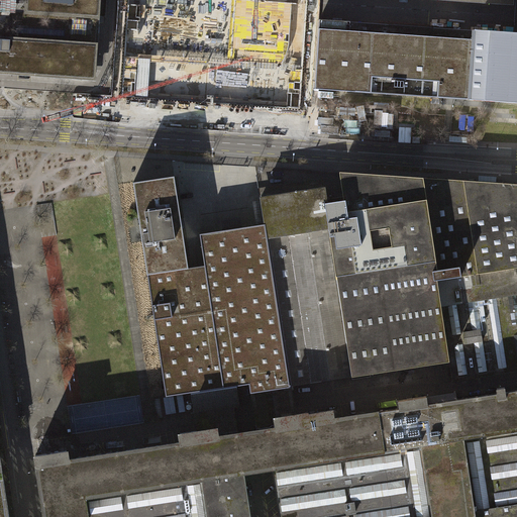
[(0,0),(0,71),(9,72),(91,78),(93,42),(96,0),(0,0)]
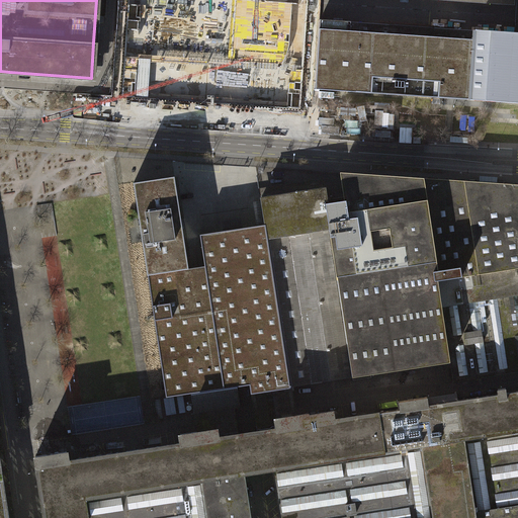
[(127,0),(121,97),(301,110),(309,0),(127,0)]
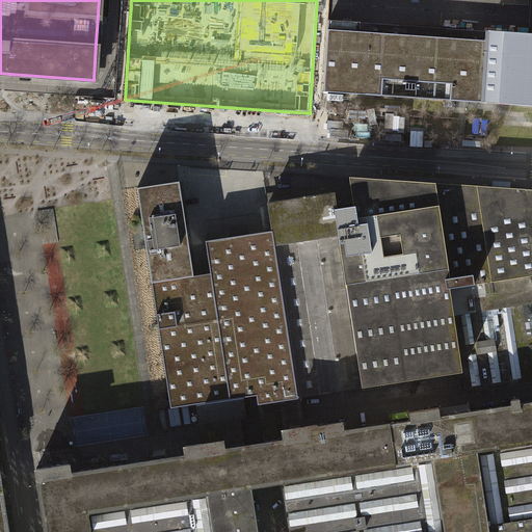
[(531,34),(530,35),(329,21),(324,91),(531,105),(531,34)]
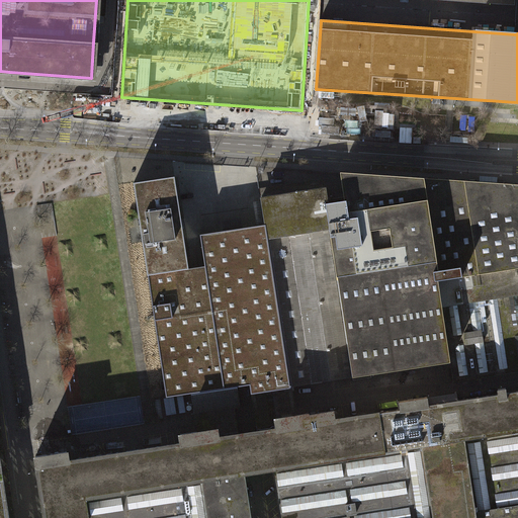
[(437,280),(460,276),(459,267),(437,270),(436,262),(427,200),(425,188),(424,182),(423,179),(340,174),(340,177),(344,201),(327,203),(325,204),(336,276),(352,377),(352,380),(371,377),(370,372),(449,360),(437,280)]
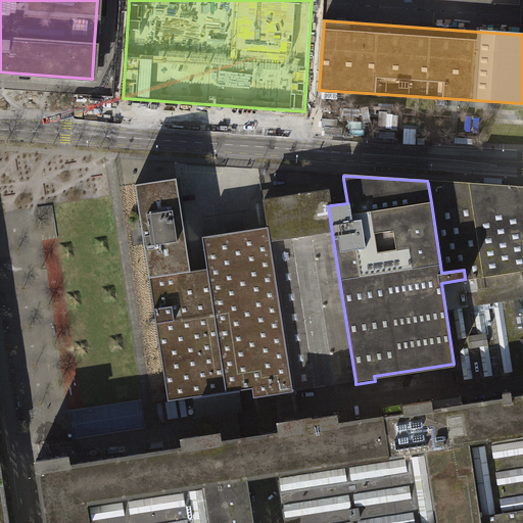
[(143,246),(148,278),(190,272),(177,179),(134,185),(141,228),(143,246)]
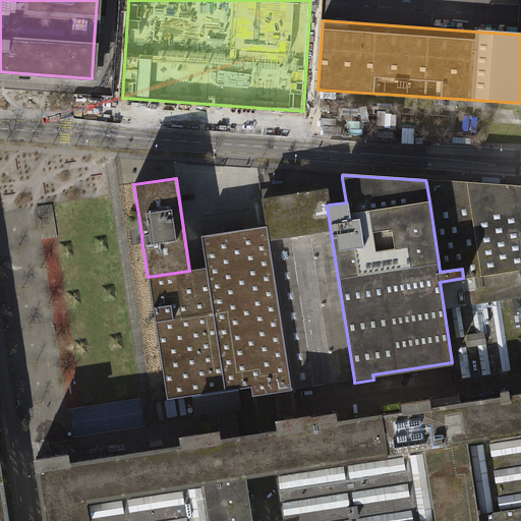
[(262,192),(263,198),(327,188),(325,178),(261,188),(262,192)]
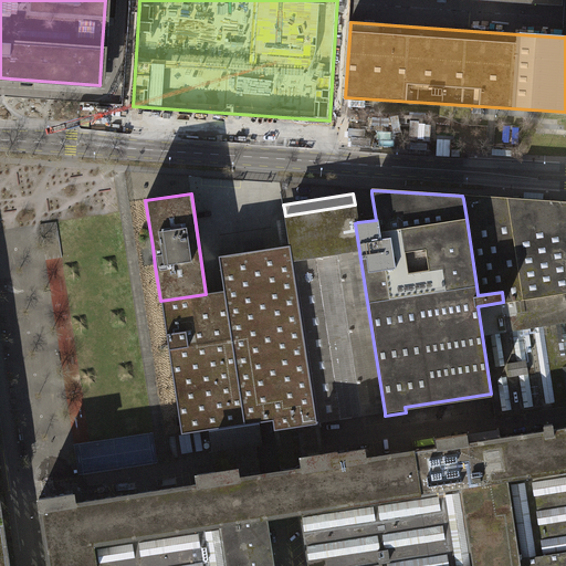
[(565,201),(462,196),(463,199),(464,206),(467,219),(477,286),(478,295),(502,292),(503,302),(565,292),(565,201)]
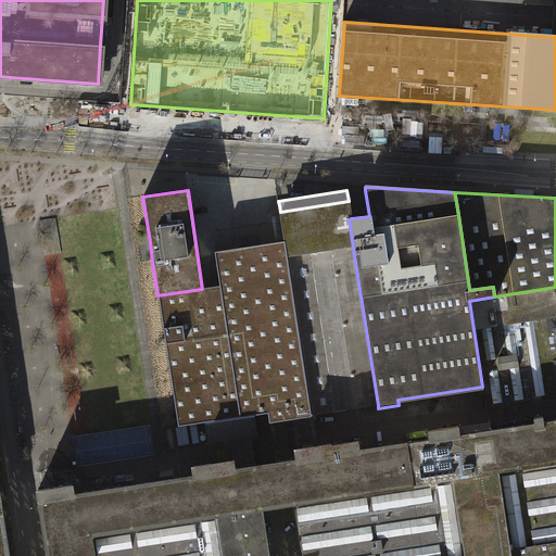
[(351,218),(349,201),(280,212),(285,241),(312,415),(378,405),(361,297),(349,219),(351,218)]
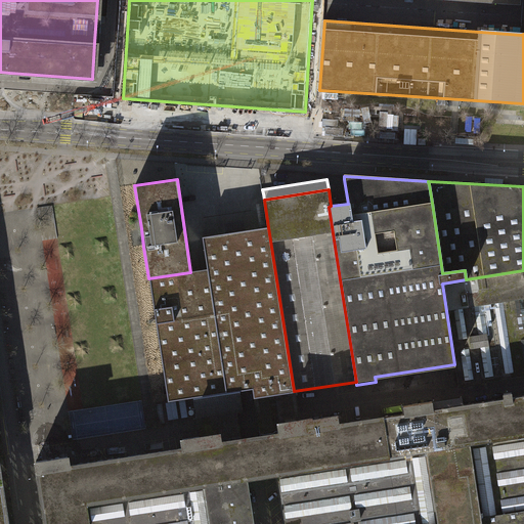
[(206,269),(190,272),(148,278),(167,401),(191,397),(238,390),(252,388),(253,397),(294,391),(268,227),(201,237),(206,269)]
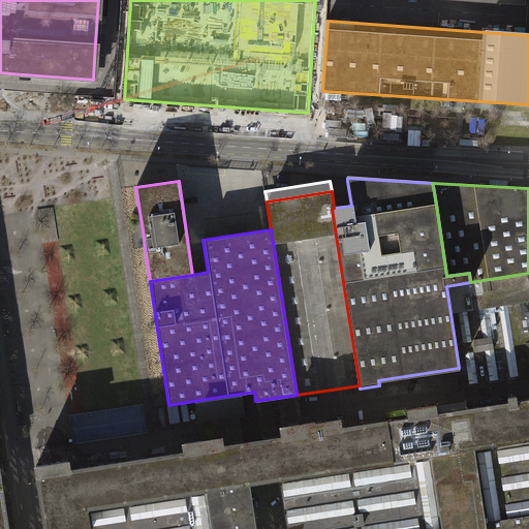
[(528,273),(470,282),(446,286),(459,368),(465,390),(528,379),(528,273)]
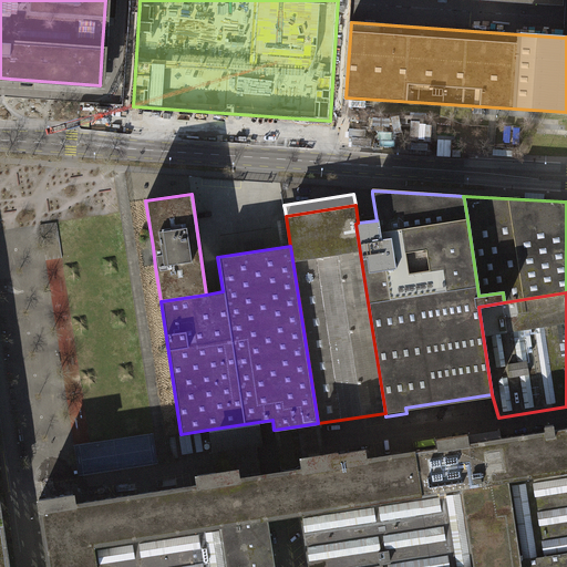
[(261,446),(258,422),(207,430),(210,454),(255,447),(261,446)]
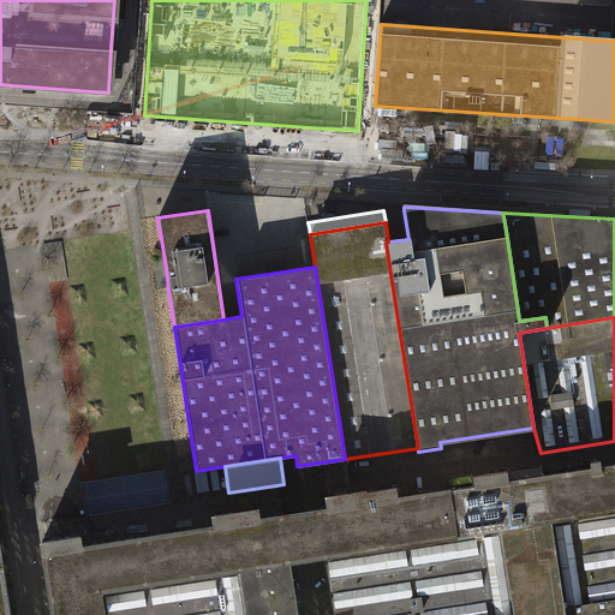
[(350,491),(345,459),(297,466),(305,512),(317,509),(329,507),(327,496),(350,491)]
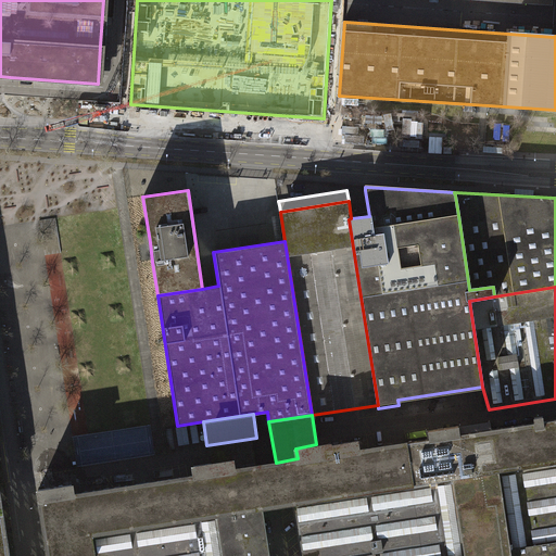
[(276,463),(254,466),(261,506),(294,501),(302,555),(555,555),(555,418),(542,421),(542,416),(534,418),(535,422),(458,433),(457,426),(429,430),(430,439),(357,450),(356,441),(330,445),(329,443),(316,444),(295,449),(298,458),(287,460),(276,463)]
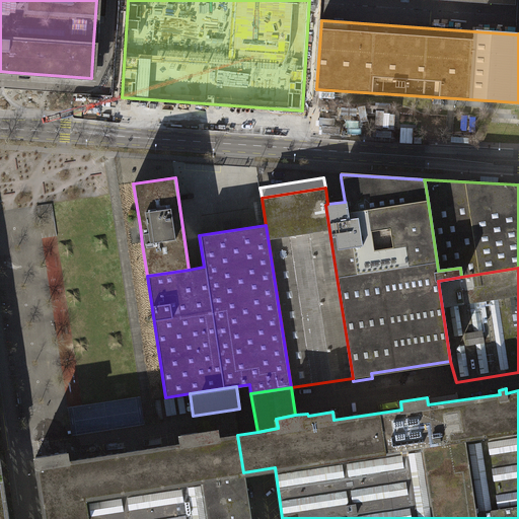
[(237,435),(233,410),(193,416),(196,432),(198,432),(225,428),(226,436),(237,435)]
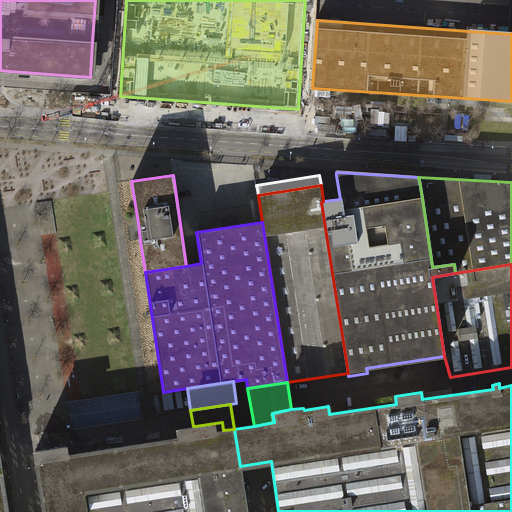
[(246,511),(239,466),(240,466),(234,429),(223,430),(222,422),(195,426),(193,426),(176,429),(177,437),(65,454),(64,446),(38,450),(33,451),(42,511),(246,511)]
